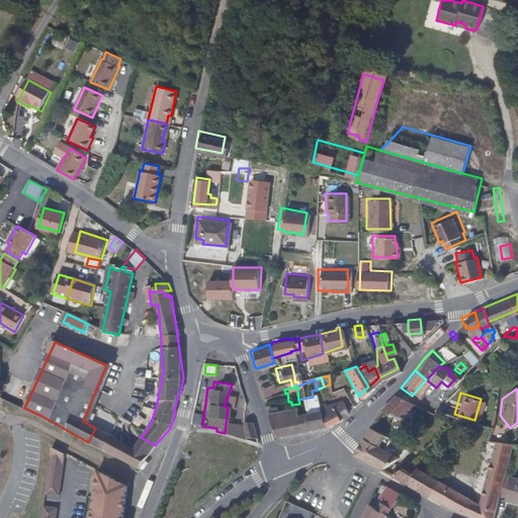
[(395,418),(407,403),(391,395),(377,410),(395,418)]
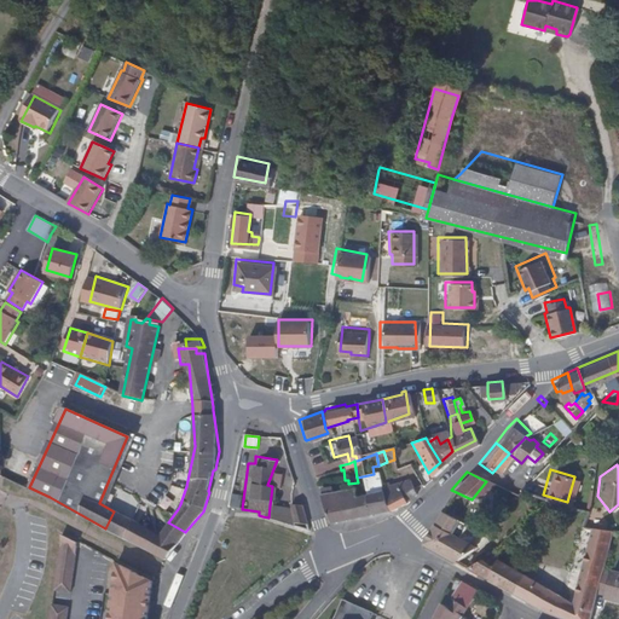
[(381,499),(377,474),(374,474),(357,478),(358,482),(359,495),(363,513),(387,509),(392,507),(409,490),(404,484),(393,493),(381,499)]
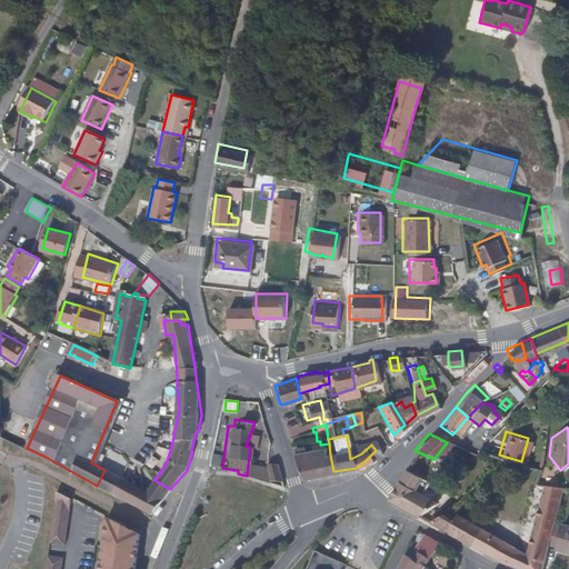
[(166,463),(171,447),(152,442),(148,463),(163,468),(166,463)]
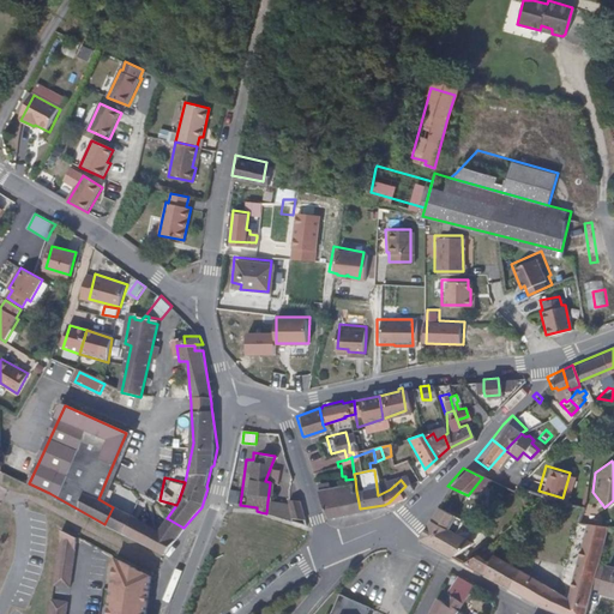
[(360,509),(356,491),(344,492),(342,486),(313,487),(321,513),(360,509)]
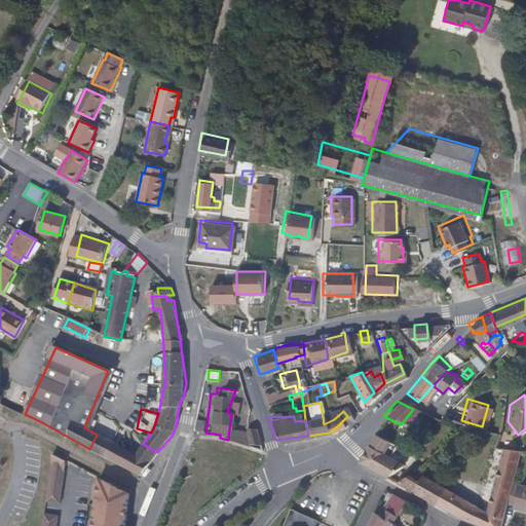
[(255,440),(252,425),(242,427),(242,431),(245,442),(255,440)]
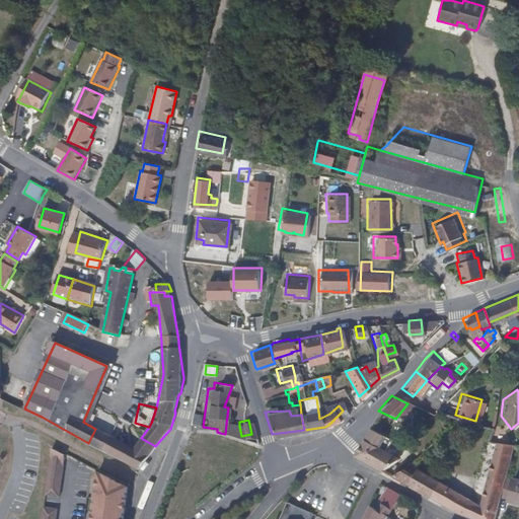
[(241,436),(239,426),(226,424),(225,434),(241,438),(241,436)]
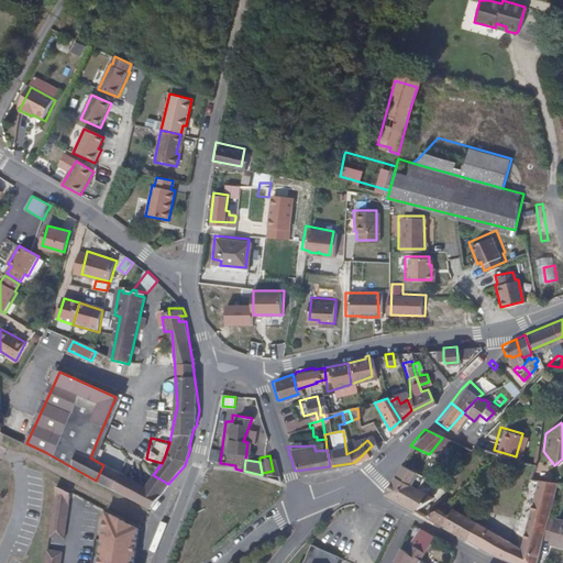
[(159,496),(145,487),(103,465),(96,481),(148,509),(159,496)]
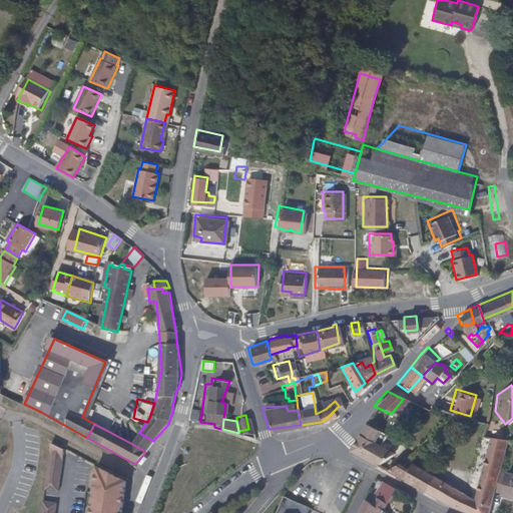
[(376,445),(382,433),(363,424),(349,449),(385,471),(393,462),(388,459),(391,453),(376,445)]
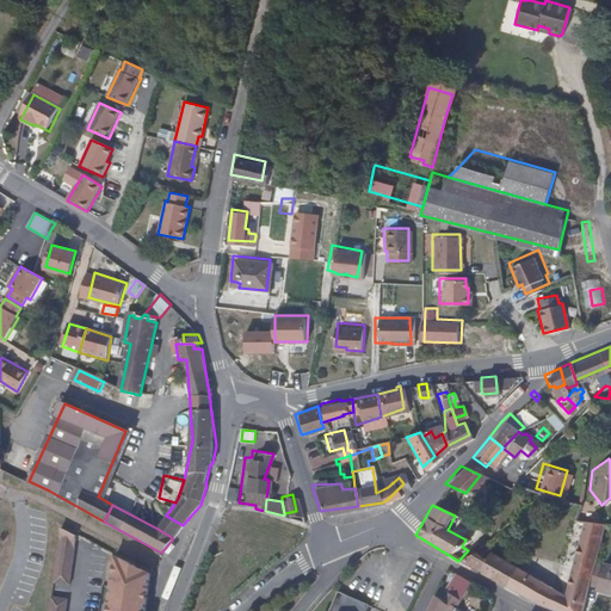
[(173,538),(183,525),(166,516),(158,529),(173,538)]
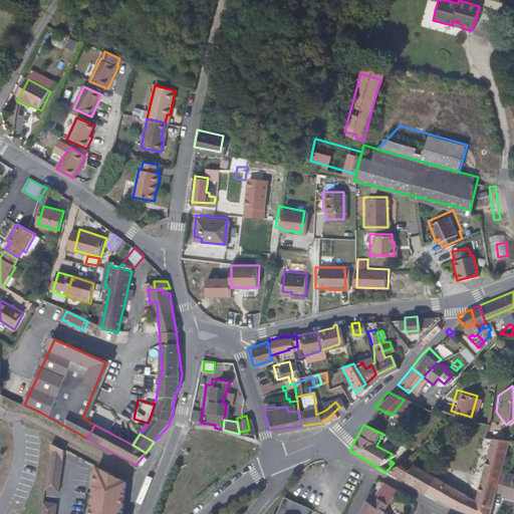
[(494,488),(506,441),(489,436),(487,443),(477,485),(494,488)]
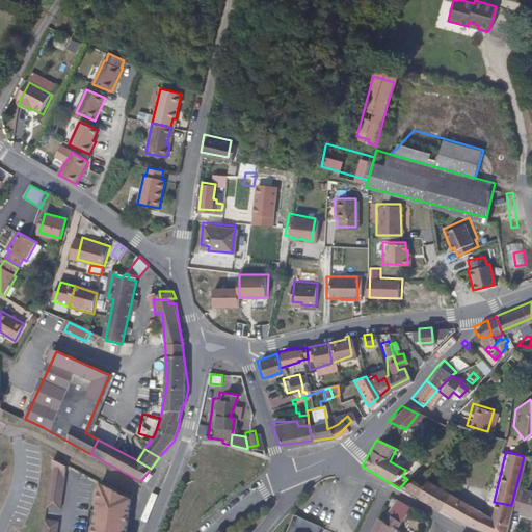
[(60,507),(65,462),(52,454),(46,505),(60,507)]
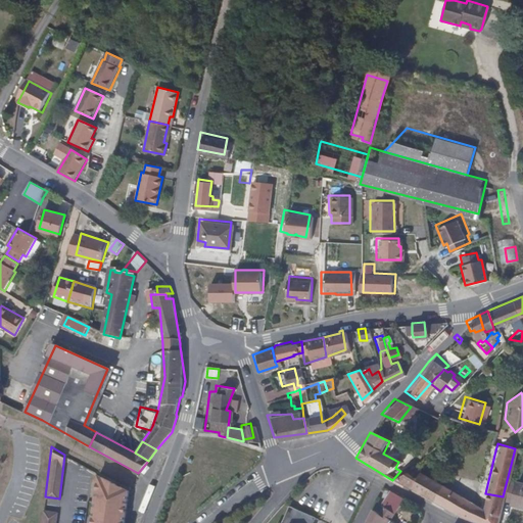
[(405,486),(410,476),(400,471),(392,480),(405,486)]
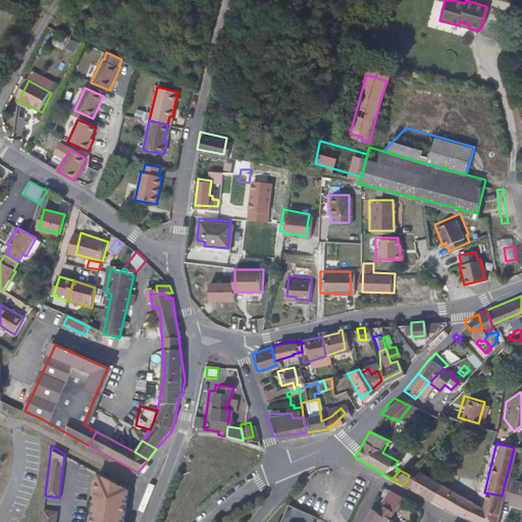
[(122,521),(128,487),(98,471),(92,521),(89,521),(88,521),(122,521)]
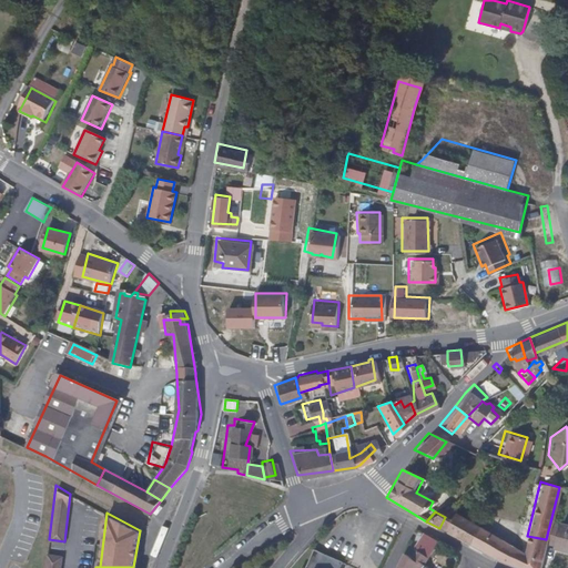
[(453,536),(463,519),(457,516),(448,519),(445,517),(439,528),(453,536)]
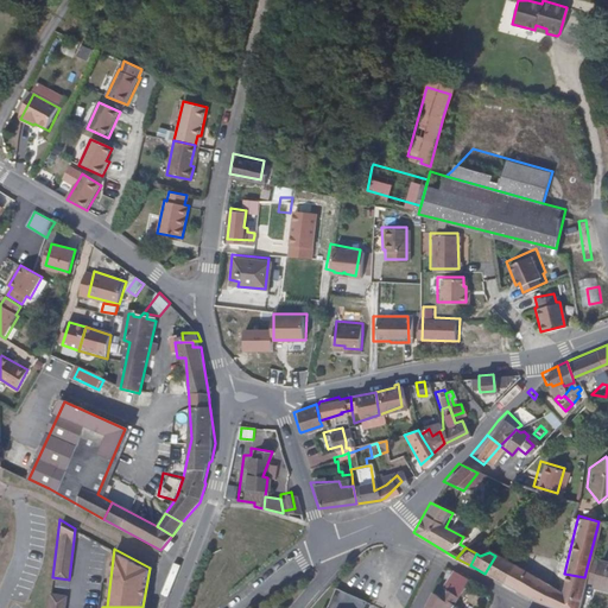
[(498,582),(508,563),(495,556),(485,574),(498,582)]
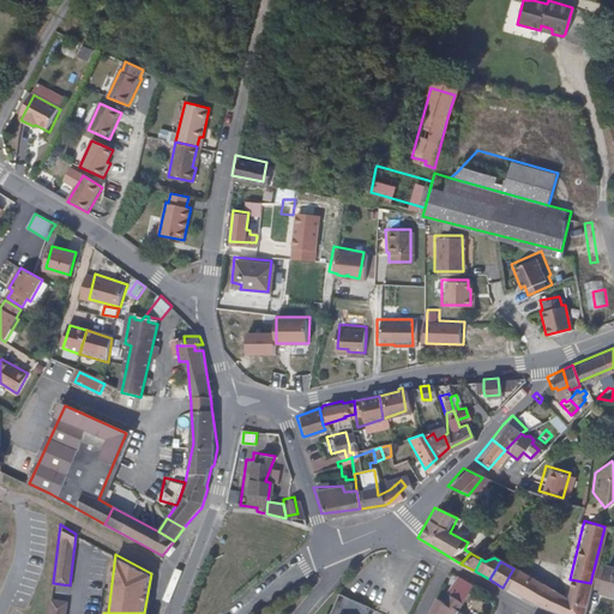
[(565,597),(513,569),(503,588),(535,607),(557,613),(566,613),(570,600),(565,597)]
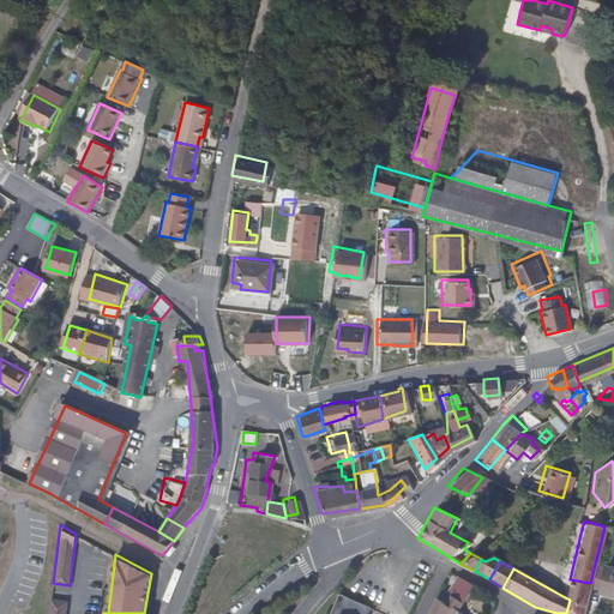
[(457,613),(461,612),(457,607),(474,585),(458,577),(439,601),(435,599),(426,613),(457,613)]
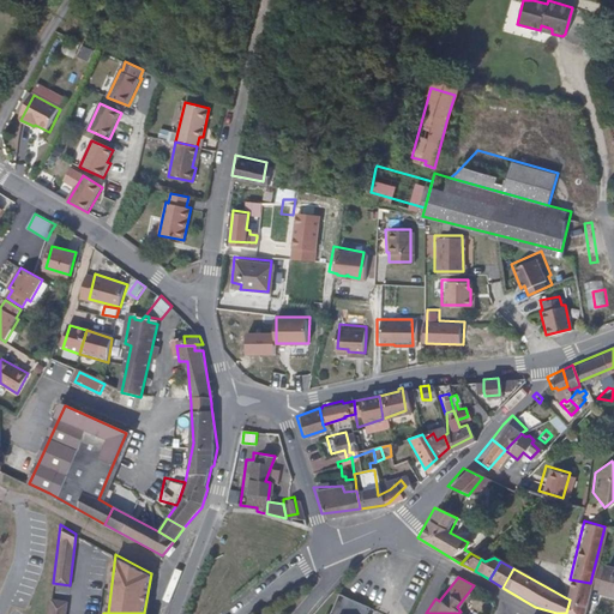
[(587,594),(590,583),(570,579),(565,597),(570,600),(566,613),(581,613),(583,609),(587,594)]
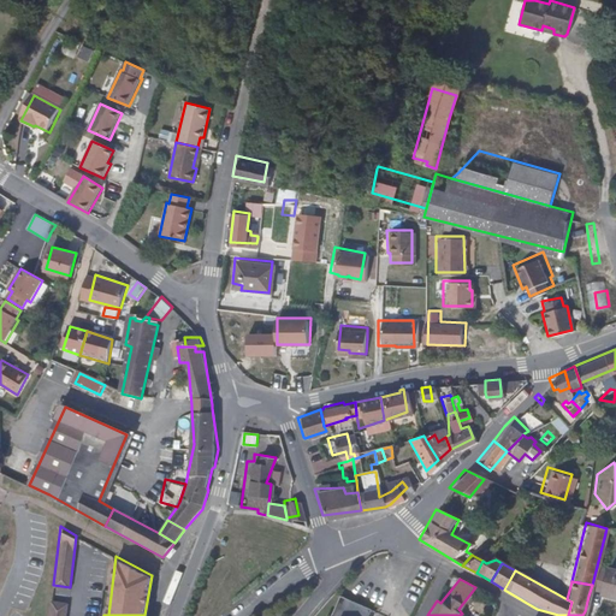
[(615,615),(615,603),(588,596),(585,611),(598,615),(597,615),(615,615)]
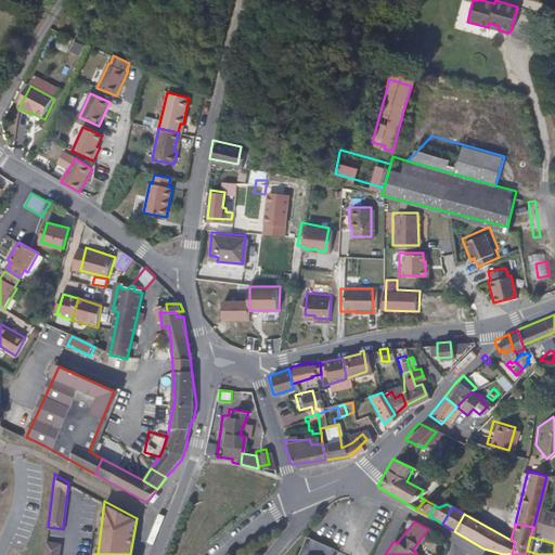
[(338,554),(317,539),(305,554),(302,552),(299,554),(338,554)]
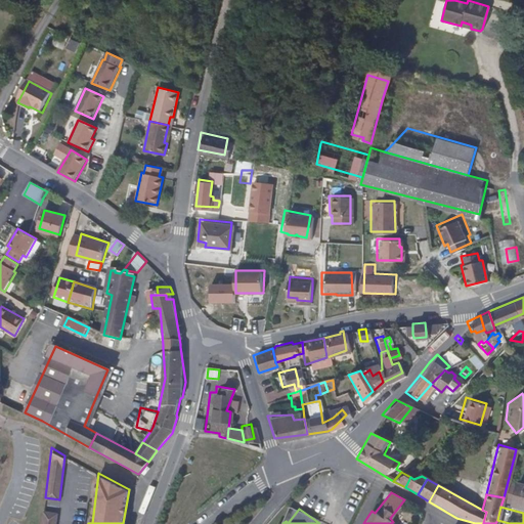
[(55,523),(57,512),(43,510),(41,523),(55,523)]
